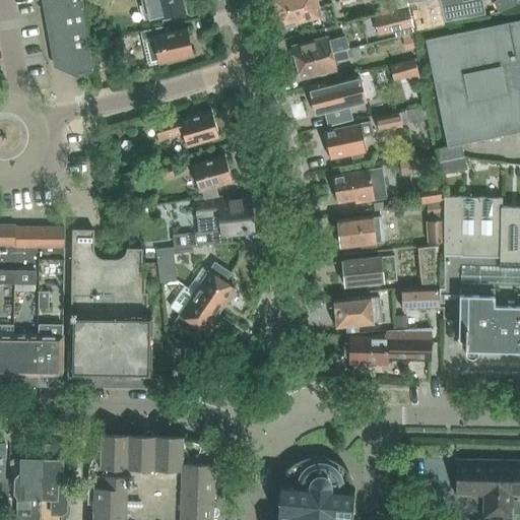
[(44,0),(46,10),(56,68),(58,68),(57,65),(74,62),(76,75),(80,74),(94,71),(95,71),(92,53),(83,4),(82,0),(44,0)]
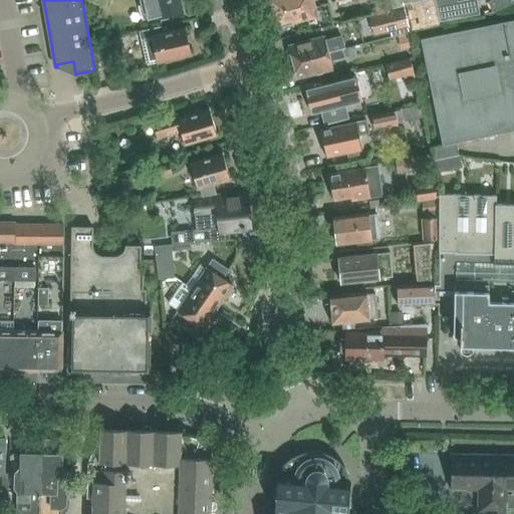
[(147,19),(147,21),(183,12),(180,0),(138,0),(144,20),(147,19)]
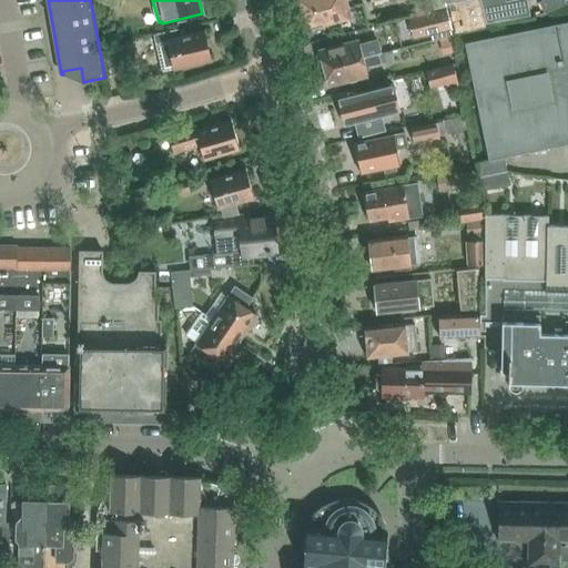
[(352,17),(346,0),(297,0),(305,28),(352,17)]
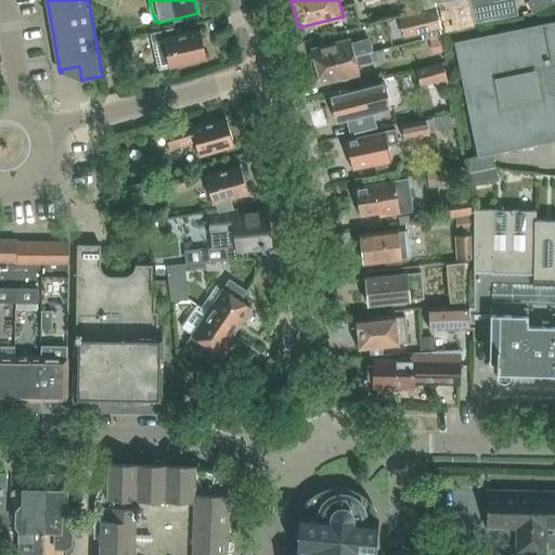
[(361,0),(362,2),(372,0),(420,0),(424,11),(434,9),(439,29),(440,36),(476,27),(469,0),(361,0)]
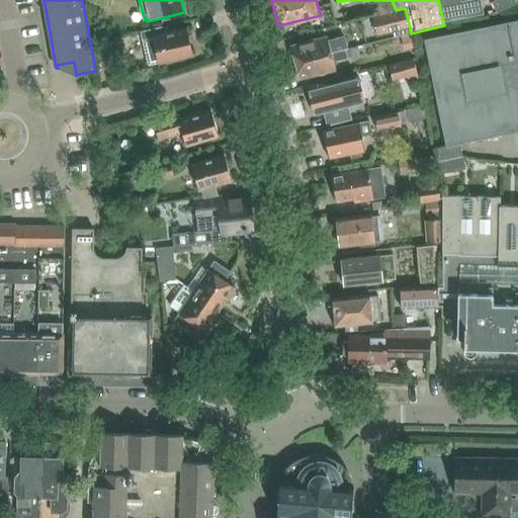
[(458,0),(438,0),(444,22),(483,14),(479,0),(471,0),(459,2),(458,0)]
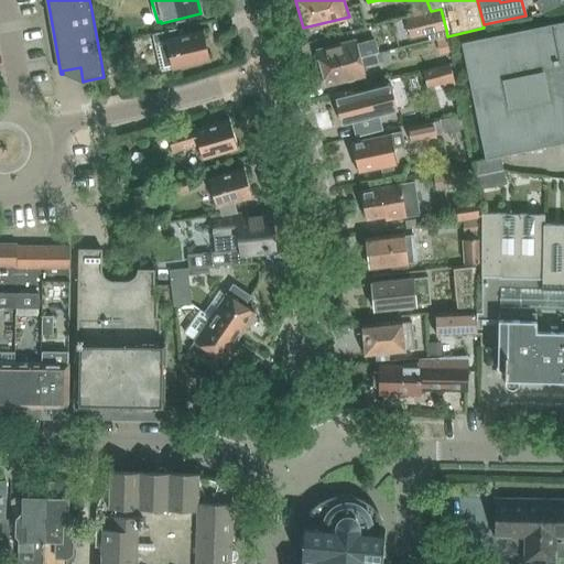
[(563,0),(540,0),(534,2),(540,14),(563,2),(563,0)]
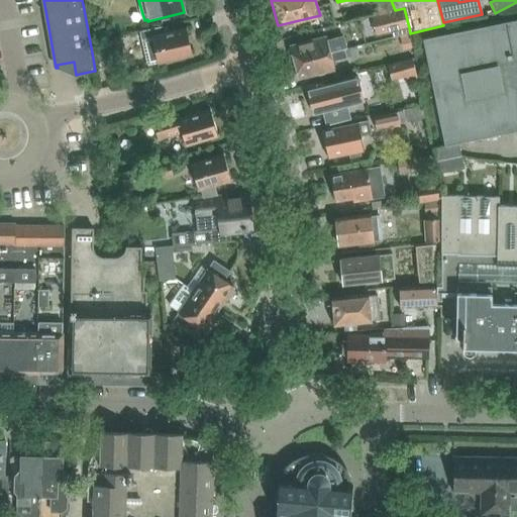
[(388,1),(376,4),(379,14),(391,12),(388,1)]
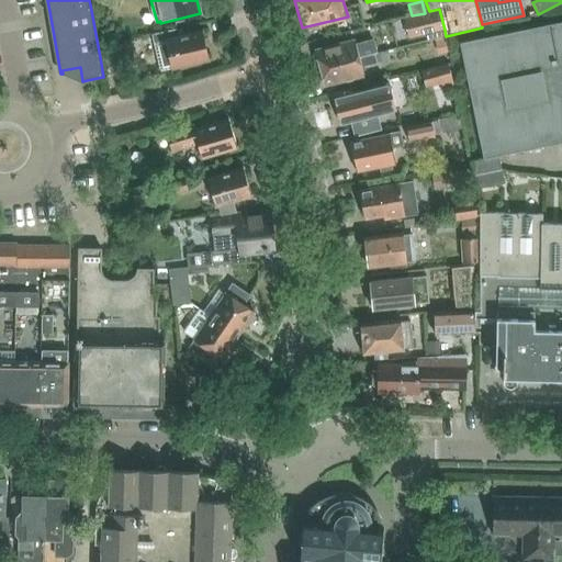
[(439,9),(429,11),(425,13),(412,15),(403,18),(408,38),(445,30),(439,9)]
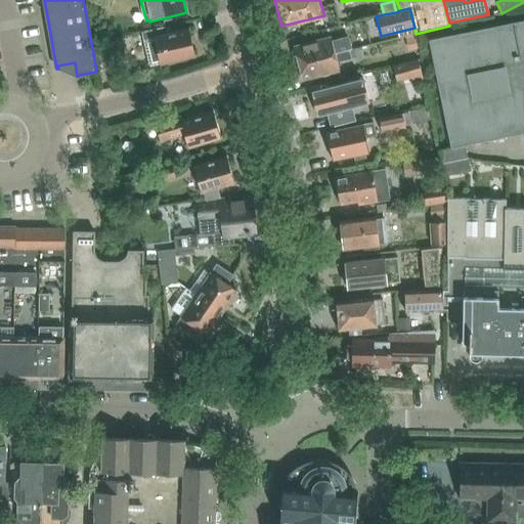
[(523,20),(428,41),(438,87),(450,148),(438,151),(441,164),(468,158),(465,145),(523,133),(523,20)]
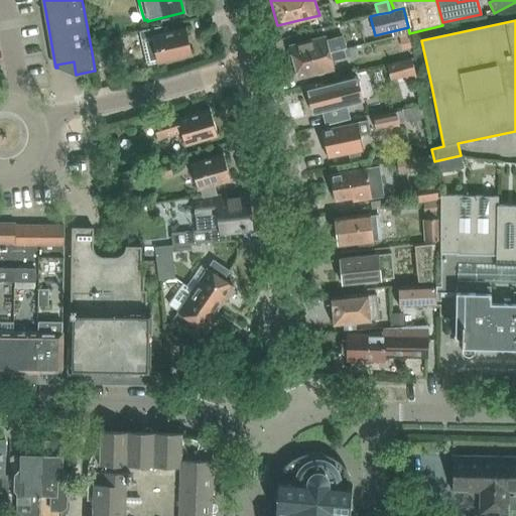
[(191,54),(188,42),(185,29),(163,34),(161,25),(139,31),(147,66),(191,54)]
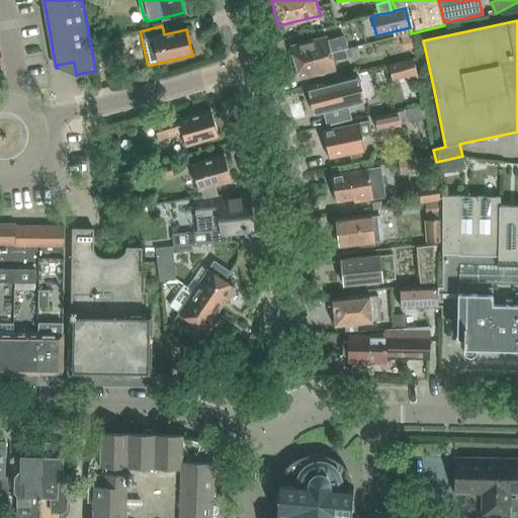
[(402,35),(401,35),(403,47),(412,45),(410,33),(402,35)]
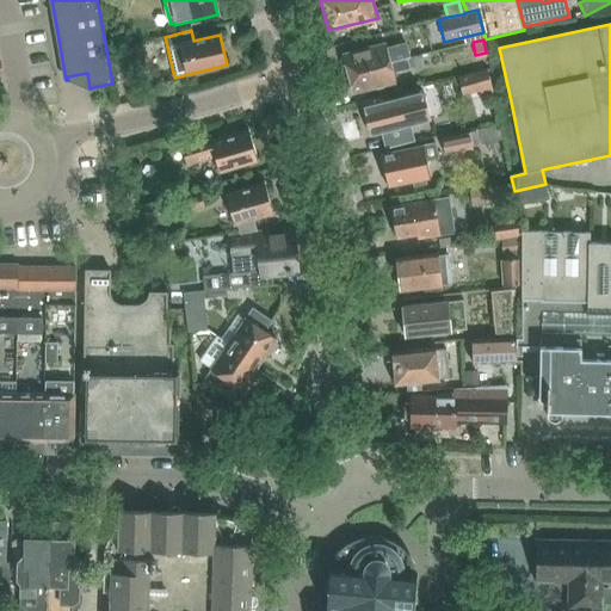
[(343,55),(347,74),(407,59),(406,57),(403,49),(388,54),(386,43),(343,55)]
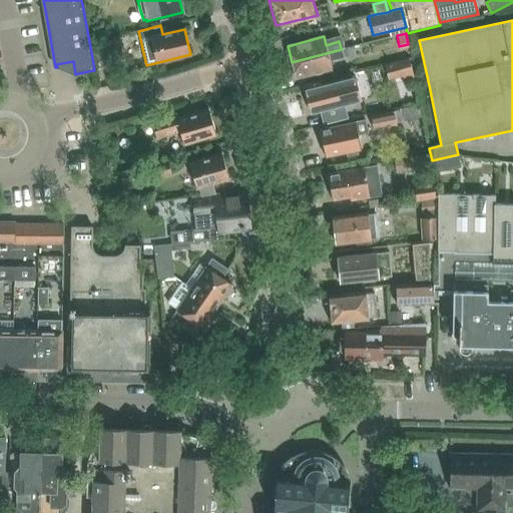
[(99,51),(112,49),(111,41),(98,42),(99,51)]
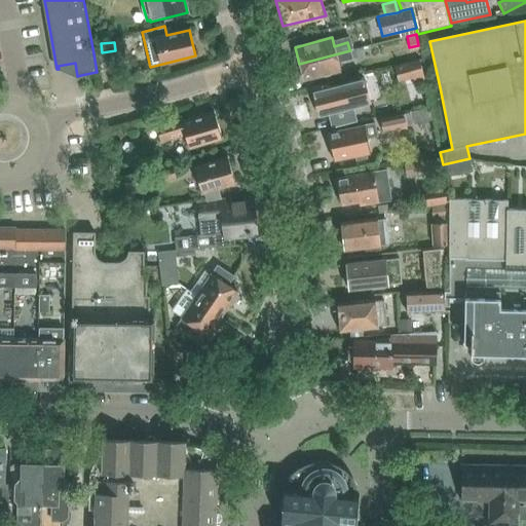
[(350,50),(299,64),(304,81),(340,72),(339,63),(365,57),(362,46),(349,49),(350,50)]
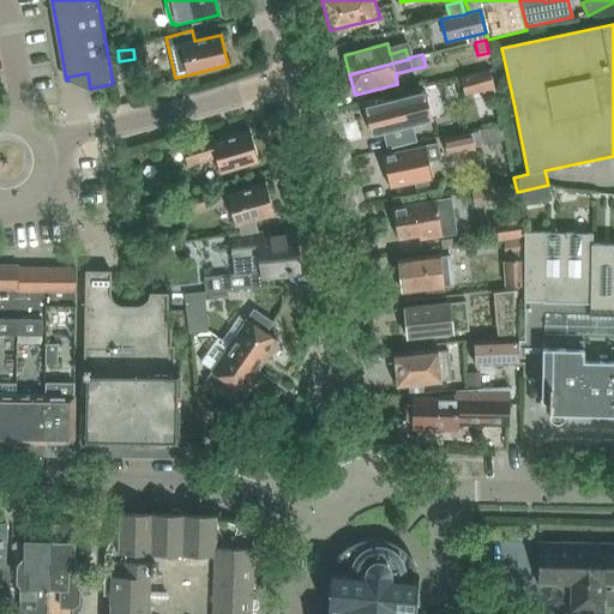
[(482,91),(485,101),(497,97),(488,70),(461,77),(465,96),(482,91)]
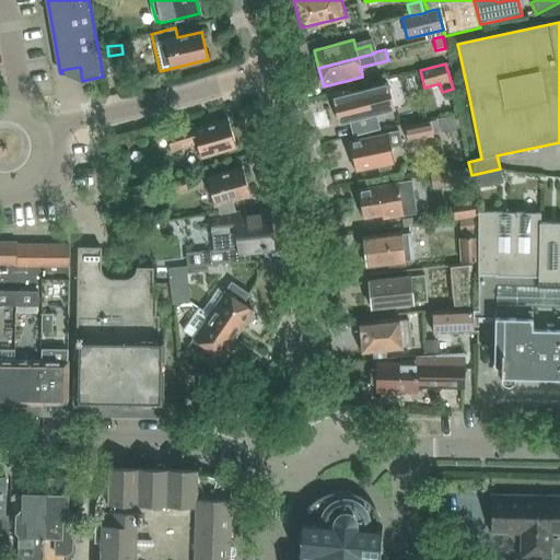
[(333,97),(340,125),(394,111),(387,83),(333,97)]
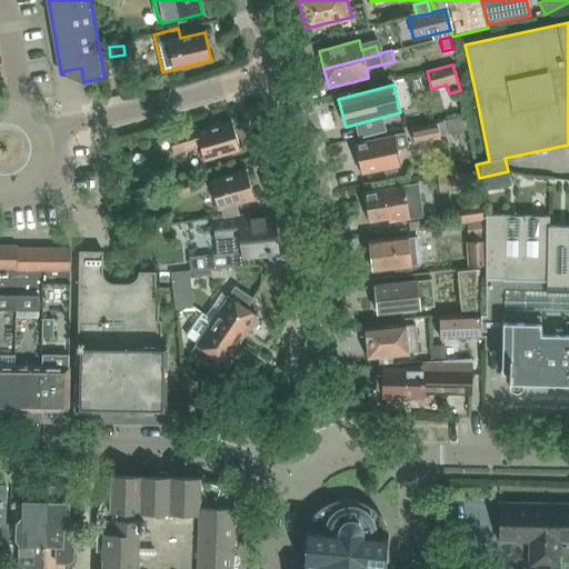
[(447,135),(467,131),(468,130),(466,117),(443,121),(437,123),(409,128),(413,146),(440,139),(439,136),(446,133),(447,135)]
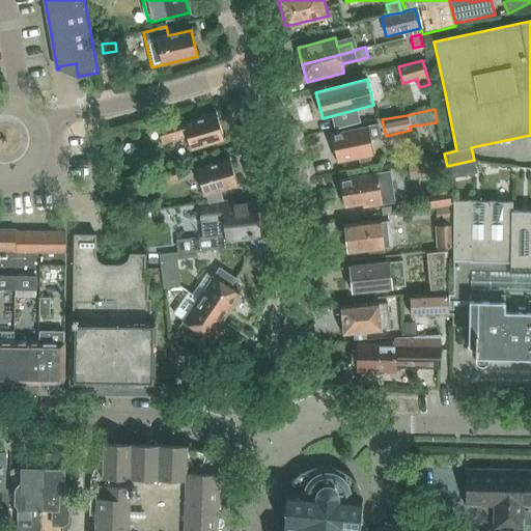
[(187,136),(190,149),(224,139),(216,113),(184,123),(182,119),(157,127),(162,144),(187,136)]
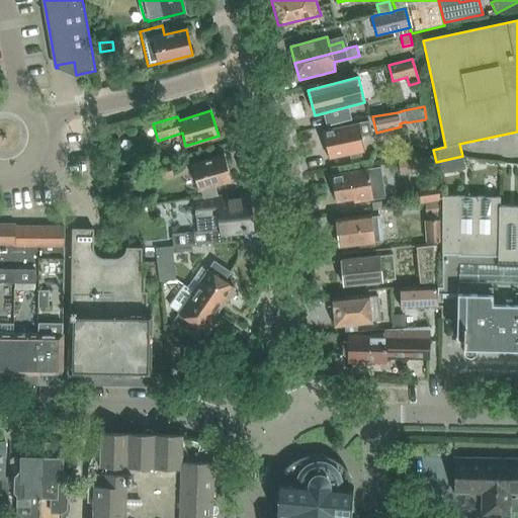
[(371,135),(369,121),(323,131),(328,159),(349,155),(350,159),(361,157),(360,153),(364,152),(361,137),(371,135)]
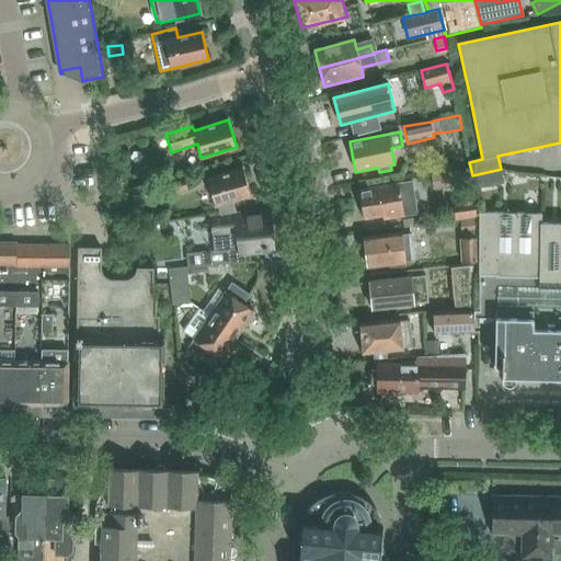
[(206,179),(215,206),(251,195),(242,168),(206,179)]
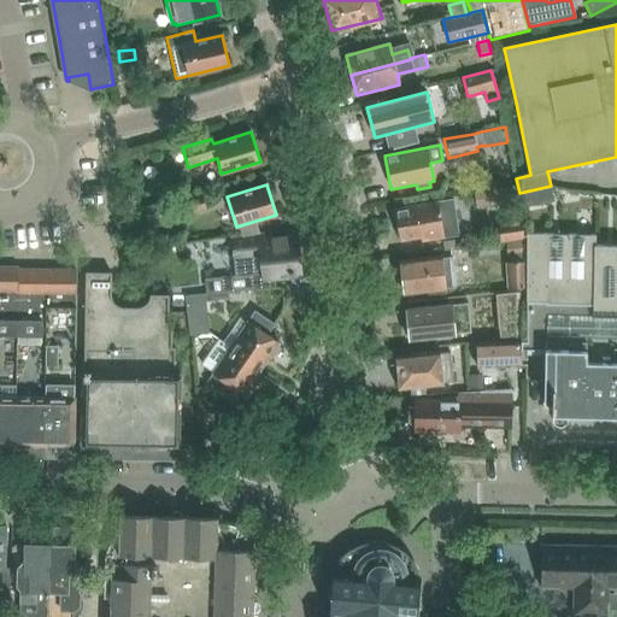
[(476,207),(519,201),(517,186),(474,193),(476,207)]
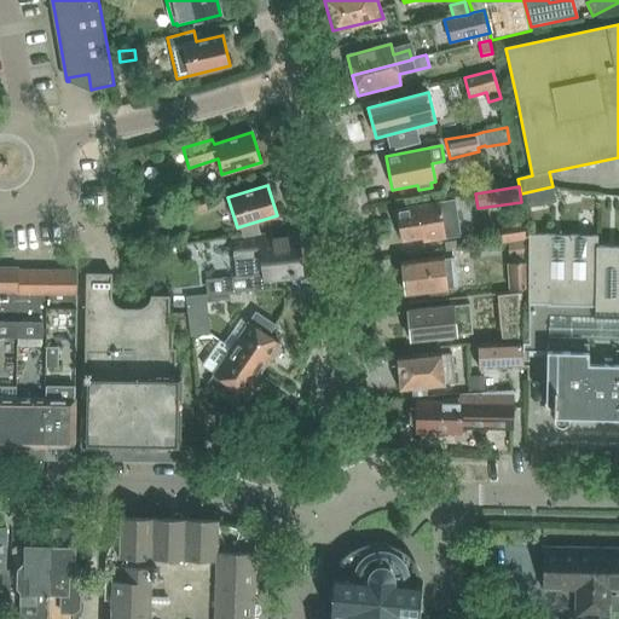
[(553,186),(521,194),(525,208),(555,202),(553,186)]
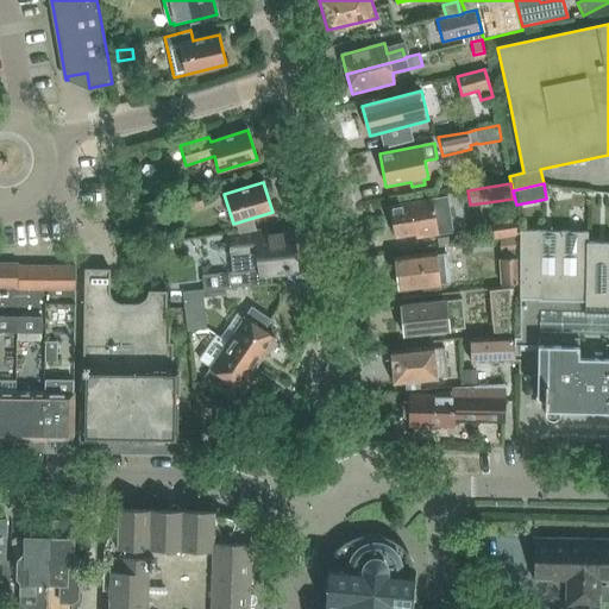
[(203,205),(200,190),(183,196),(187,209),(203,205)]
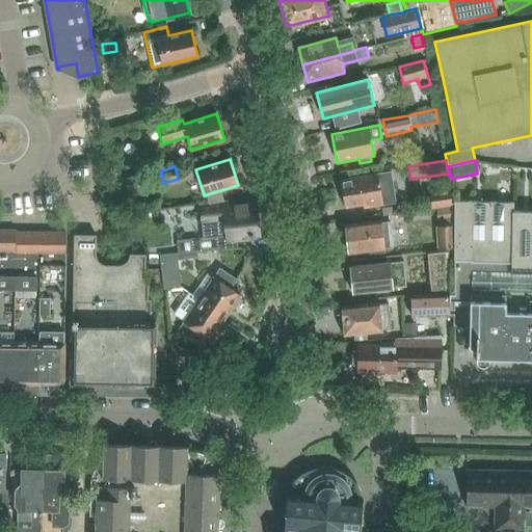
[(345,208),(362,205),(363,210),(382,206),(382,202),(394,200),(392,185),(393,185),(391,171),(341,180),(345,208)]
